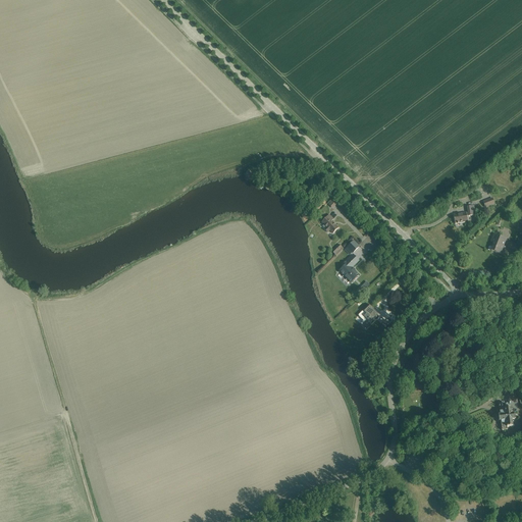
[(492,198),(482,202),(484,208),(494,204),(492,198)]
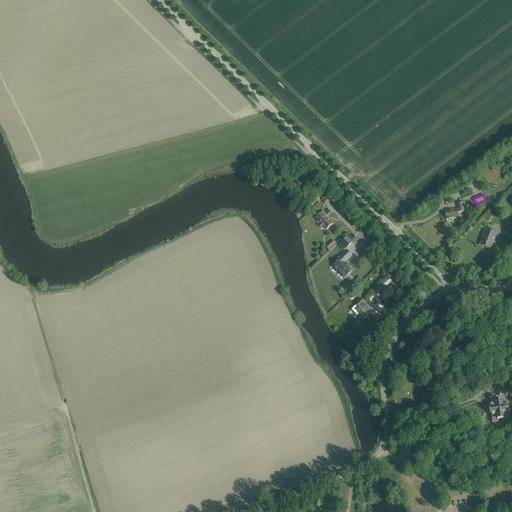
[(459,212),(466,211),(465,202),(458,203),(459,209),(457,209),(444,211),(446,220),(458,218),(458,212),(459,212)]
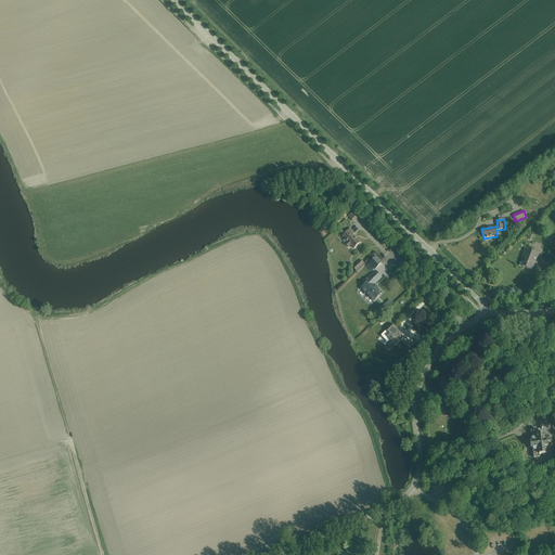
[(350,229),(341,236),(345,240),(343,241),(346,244),(345,244),(348,248),(350,245),(353,248),(360,243),(352,235),(355,233),(350,229)]
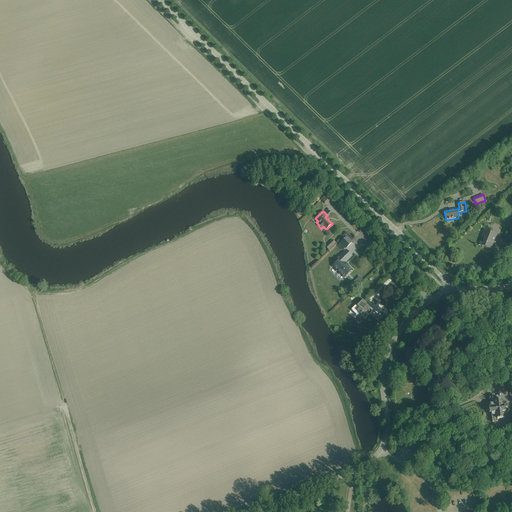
[(492,250),(494,246),(492,245),(496,235),(484,230),(481,237),(484,238),(481,246),(492,250)]
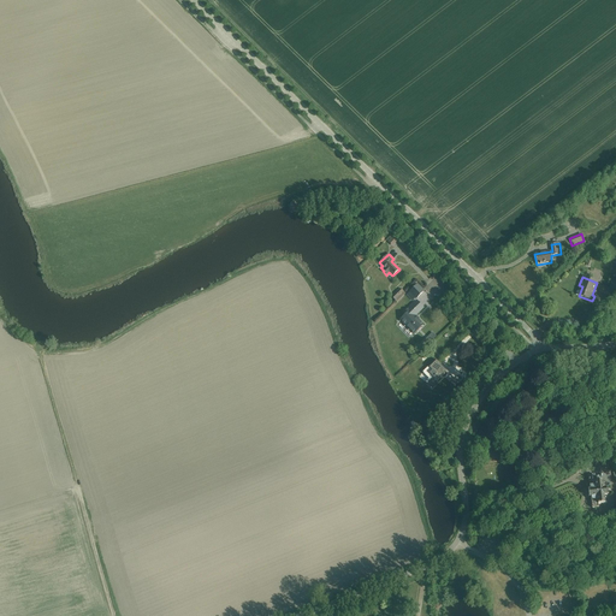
[(418,284),(406,296),(413,302),(415,298),(416,300),(425,291),(418,284)]
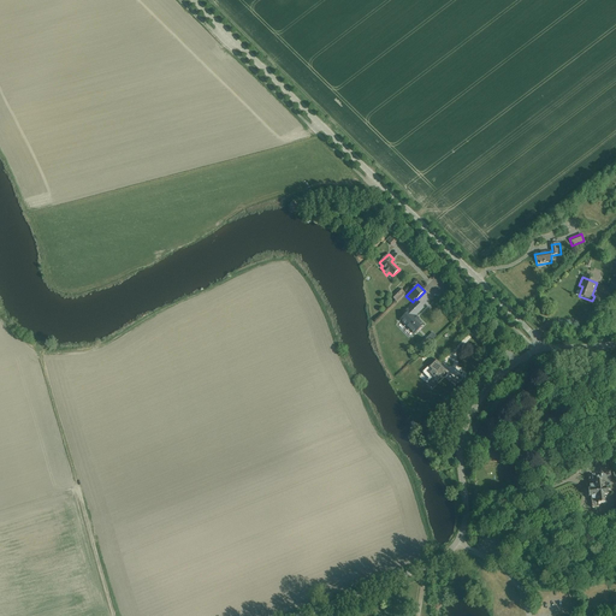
[(401,289),(395,294),(401,298),(406,294),(401,289)]
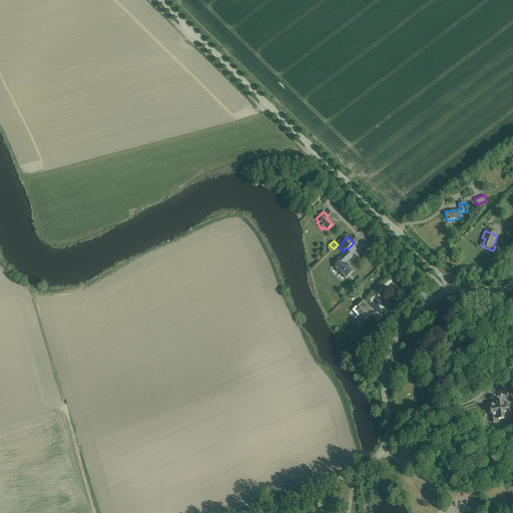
[(345,264),(353,257),(347,250),(337,261),(339,262),(334,267),(345,278),(352,271),(345,264)]
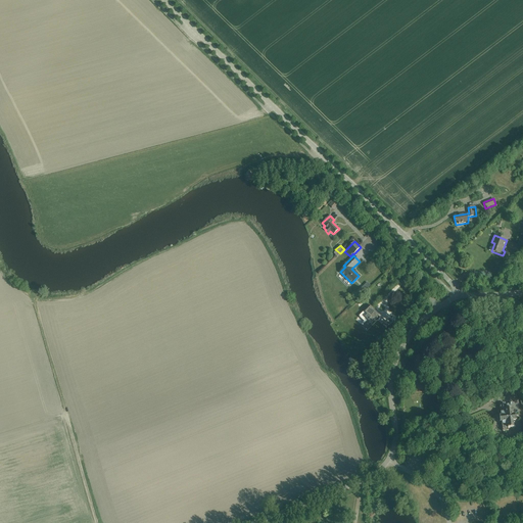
[(367,282),(360,290),(363,293),(370,286),(367,282)]
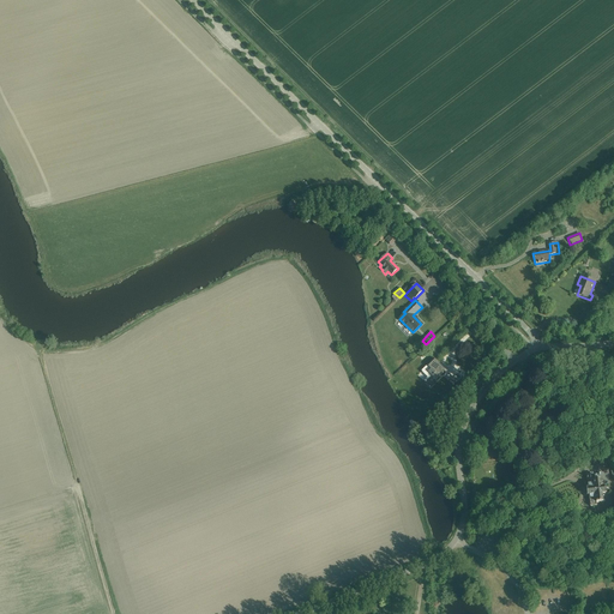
[(423,369),(421,371),(427,377),(428,375),(435,383),(446,372),(434,359),(423,369)]
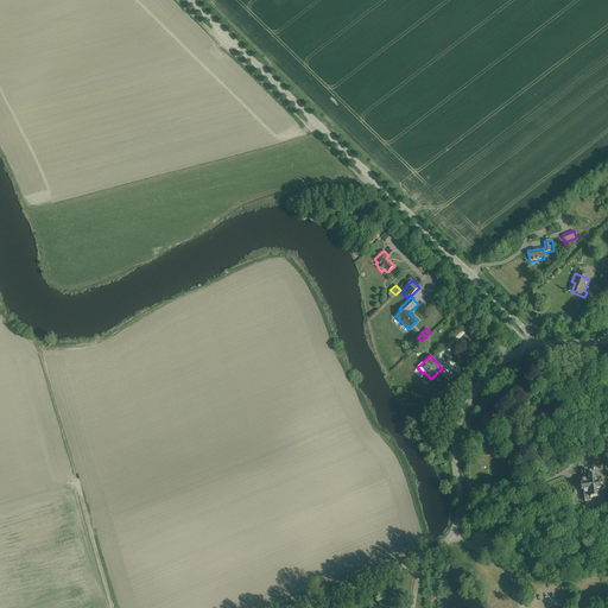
[(491,413),(482,415),(483,430),(492,429),(491,413)]
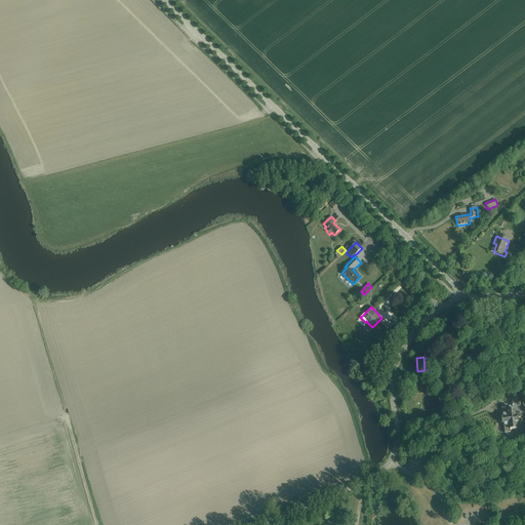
[(442,375),(435,376),(438,391),(445,389),(442,375)]
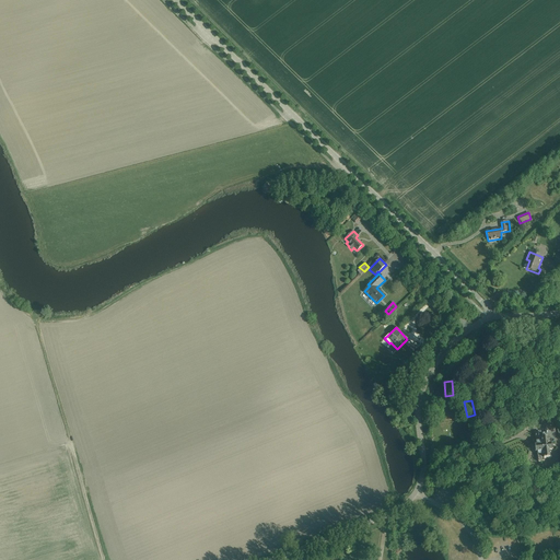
[(551,450),(553,448),(552,444),(551,444),(550,443),(548,444),(547,436),(543,438),(543,435),(540,435),(540,433),(539,432),(535,432),(536,439),(536,442),(536,445),(534,445),(535,452),(537,452),(538,459),(537,461),(539,463),(540,462),(544,462),(544,458),(550,457),(549,451),(551,451),(551,450)]
